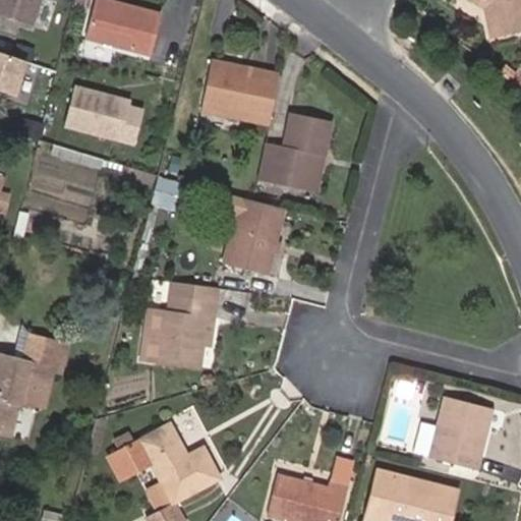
[(0,0),(0,15),(34,26),(42,0),(0,0)]
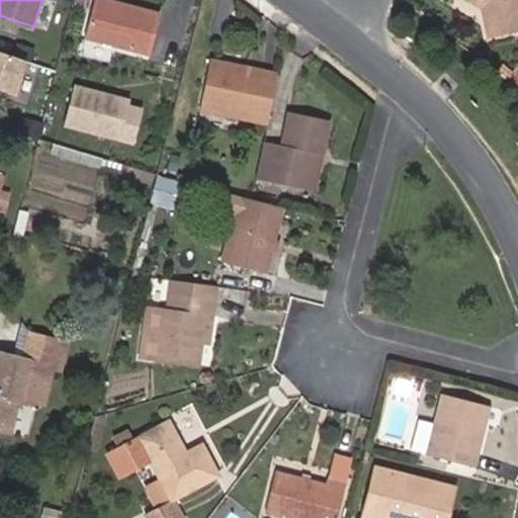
[(149,55),(159,14),(104,0),(93,0),(84,37),(149,55)]
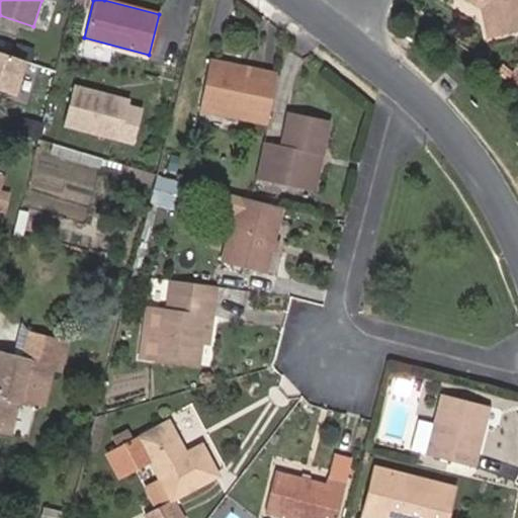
[(517,0),(465,0),(480,9),(486,38),(515,31),(517,26),(517,0)]
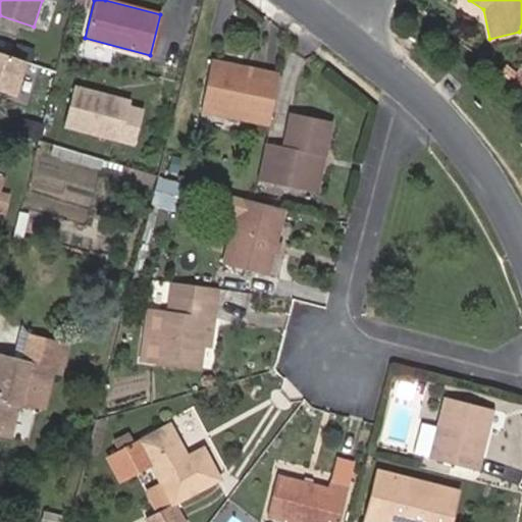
[(0,54),(0,92),(27,100),(37,66),(0,54)]
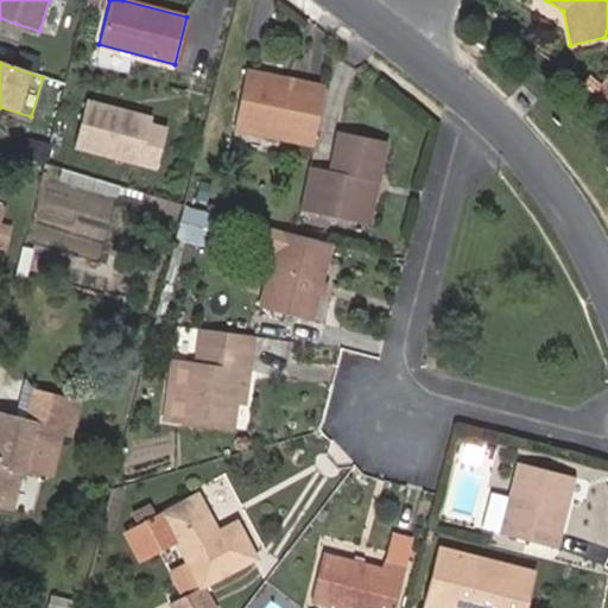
[(312,146),(324,87),(245,70),(233,130),(312,146)]
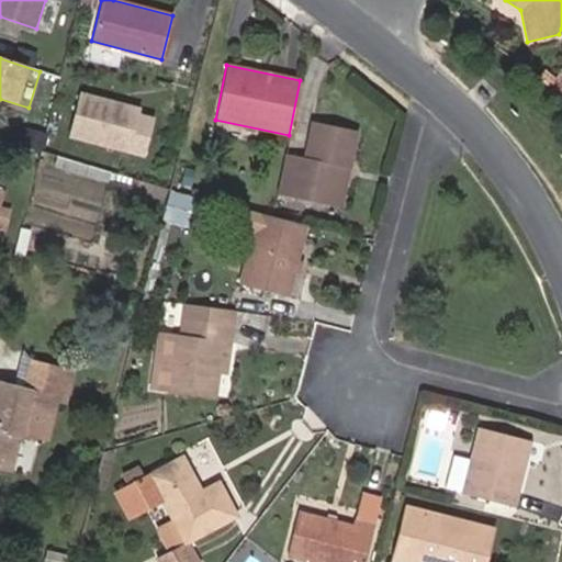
[(149,160),(163,115),(76,91),(64,136),(149,160)]
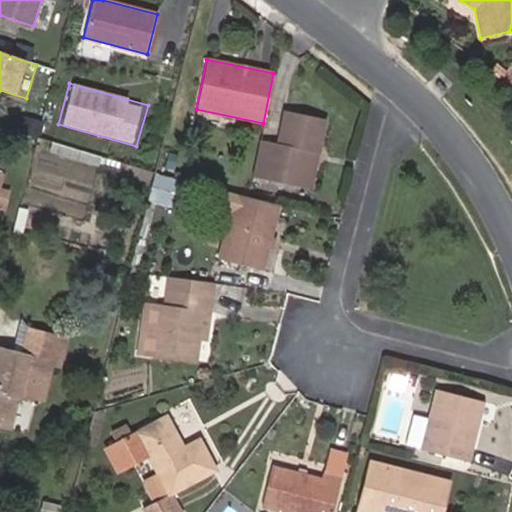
[(300,187),(308,152),(318,154),(326,119),(284,111),(277,143),(276,151),(258,146),(251,177),(300,187)]
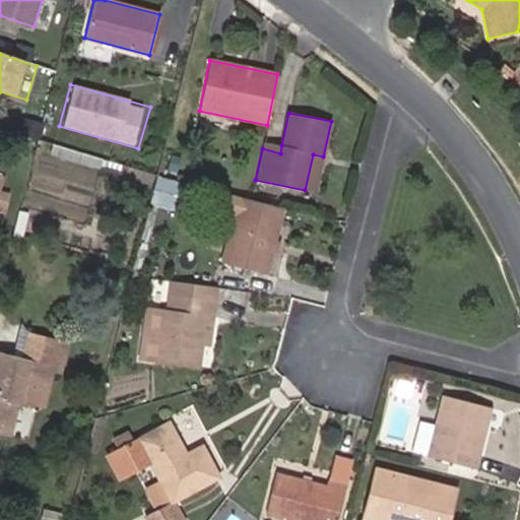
[(280,153),(281,145),(263,142),(262,148),(280,153)]
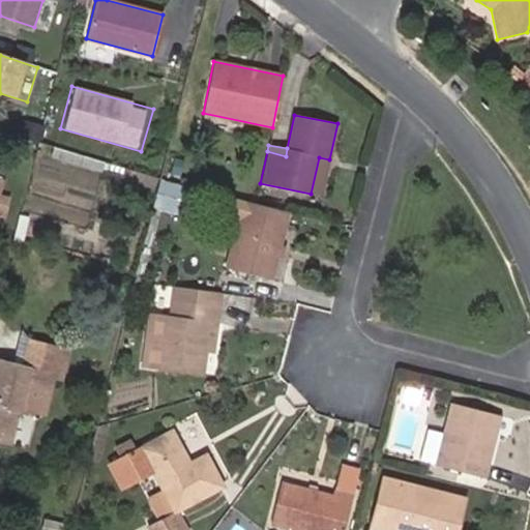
[(321,196),(329,159),(319,157),(311,194),(321,196)]
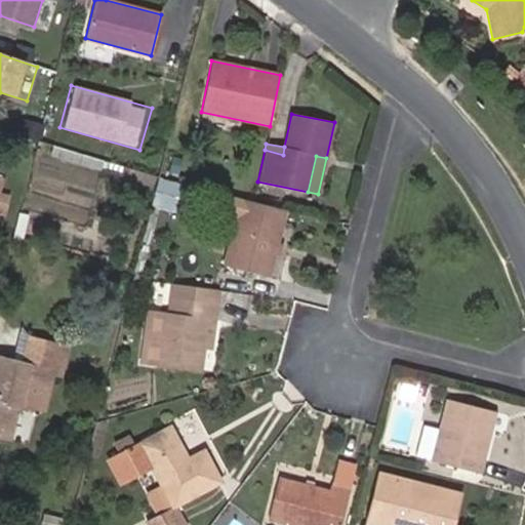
[(178,172),(183,159),(173,157),(170,169),(178,172)]
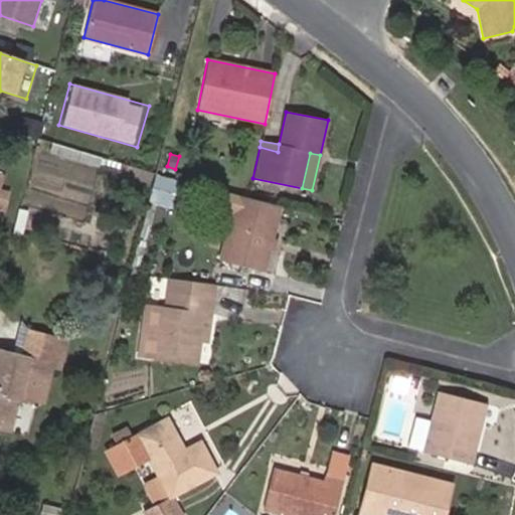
[(169,206),(175,180),(156,176),(151,196),(155,197),(154,202),(169,206)]
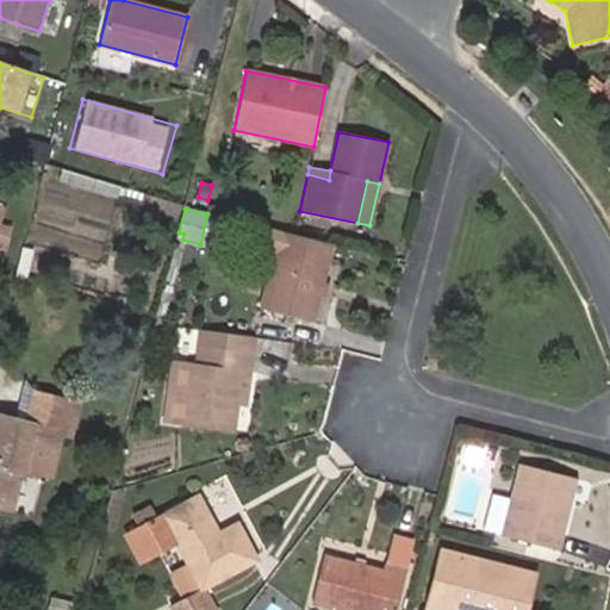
[(0,247),(5,249),(11,228),(0,224),(0,247)]
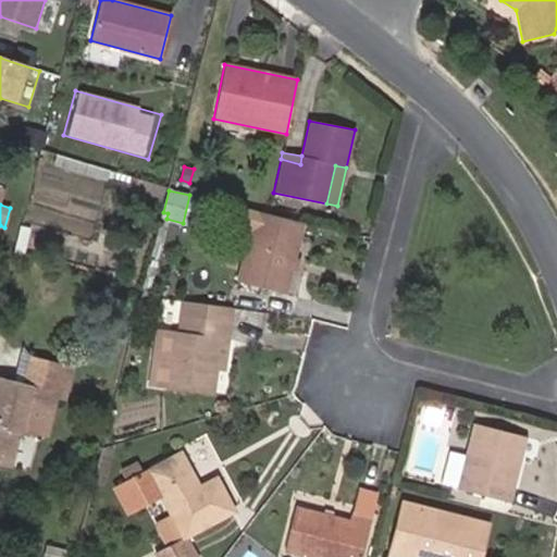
[(294,259),(304,223),(269,214),(257,211),(238,282),(285,294),(292,270),(294,259)]
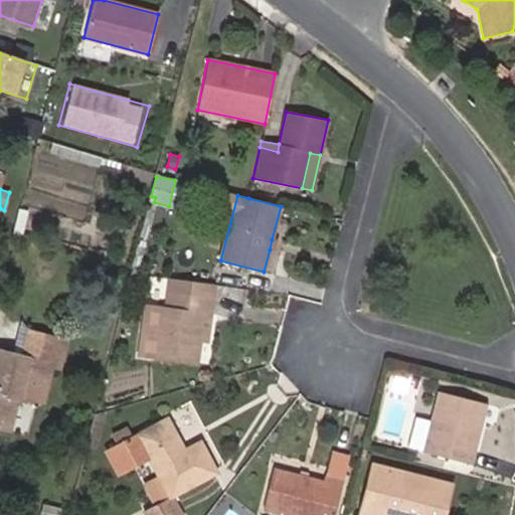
[(276,250),(278,240),(272,239),(270,249),(276,250)]
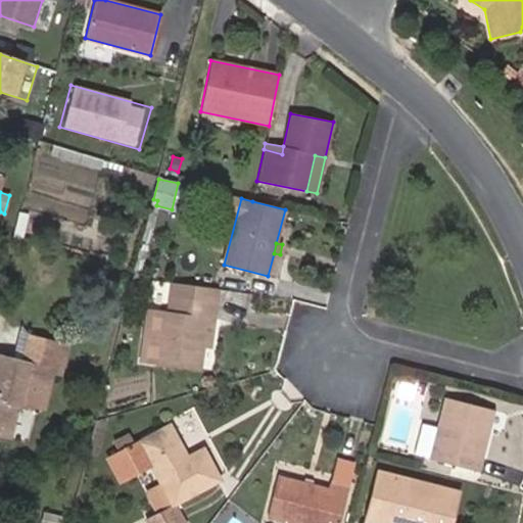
[(204,347),(207,318),(215,319),(218,289),(171,283),(168,312),(146,308),(139,363),(200,371),(204,347)]
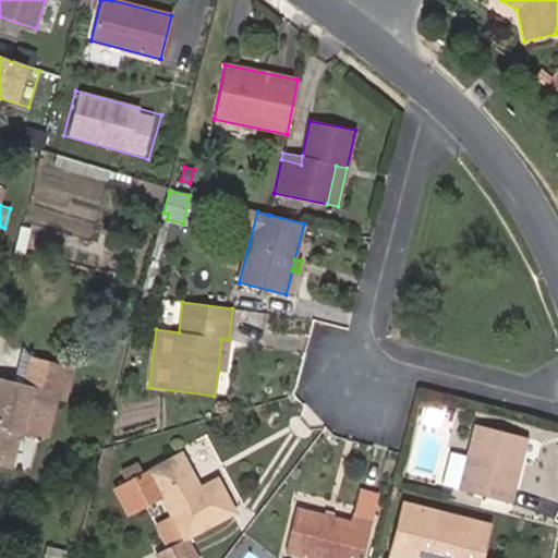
[(225,371),(229,340),(221,339),(218,371),(225,371)]
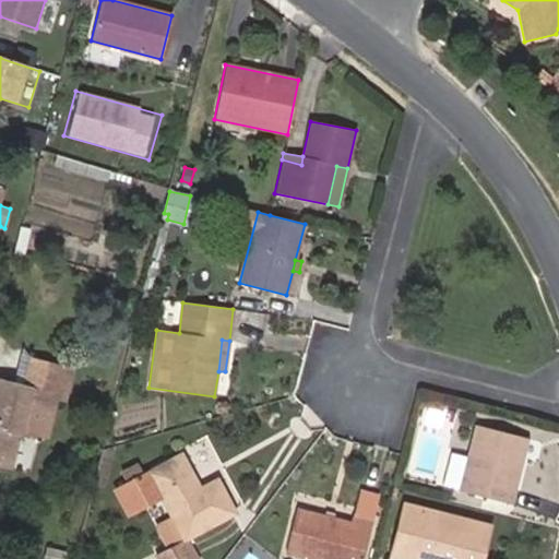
[(30,356),(22,385),(0,380),(0,465),(10,467),(20,431),(50,439),(61,395),(68,396),(75,367),(30,356)]
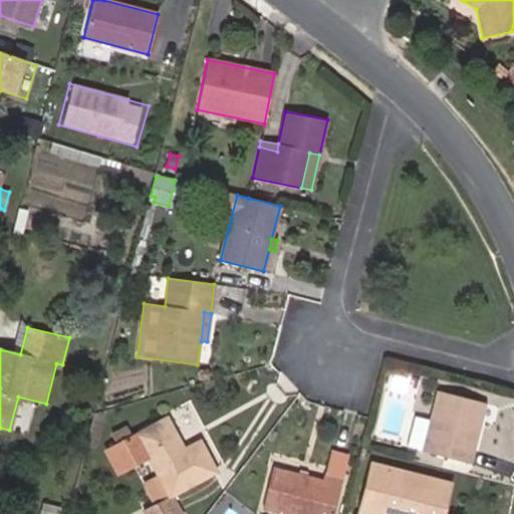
[(471,464),(485,404),(437,392),(429,421),(415,417),(407,447),(471,464)]
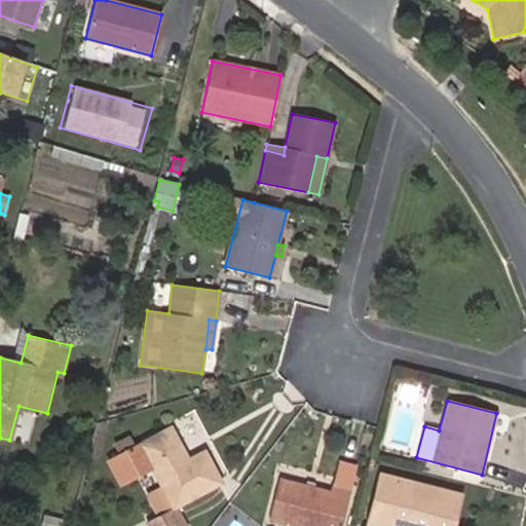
[(222,484),(203,450),(188,458),(170,425),(134,446),(118,454),(106,461),(120,486),(152,470),(160,486),(172,509),(157,517),(146,522),(148,525),(185,525),(176,509),(222,484)]
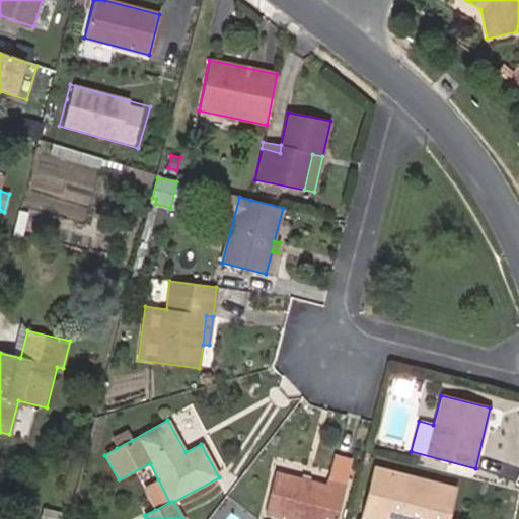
[(117,448),(132,440),(128,431),(113,439),(117,448)]
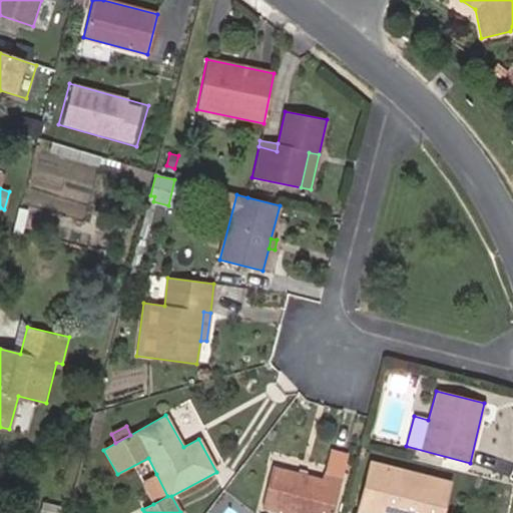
[(364,512),(440,512),(448,483),(372,464),(359,512),(364,512)]
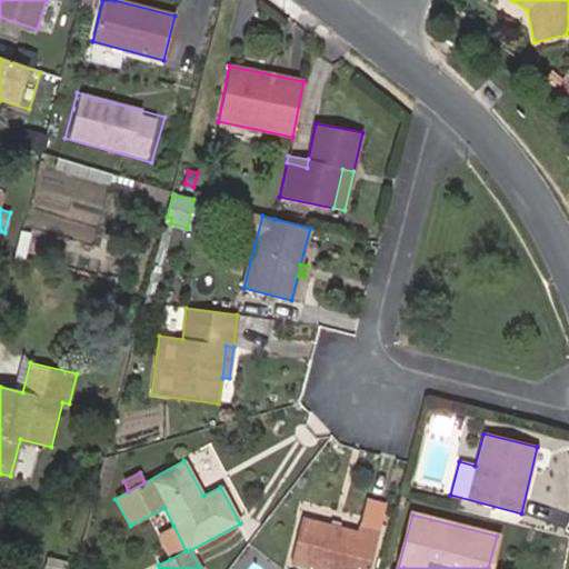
[(368,568),(379,531),(359,526),(357,532),(302,519),(290,565),(308,568),(368,568)]
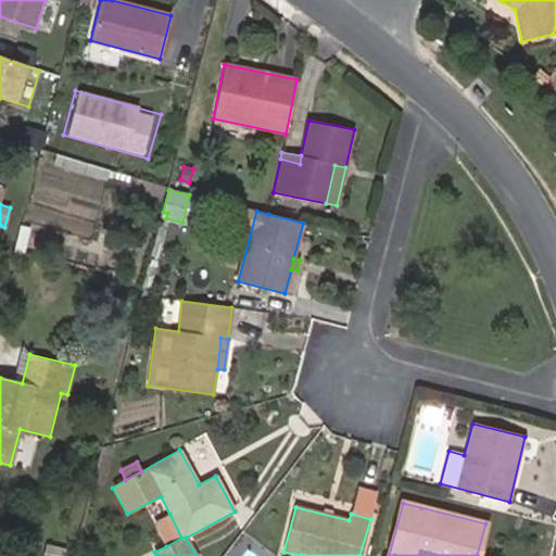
[(181,538),(169,514),(153,522),(166,546),(181,538)]
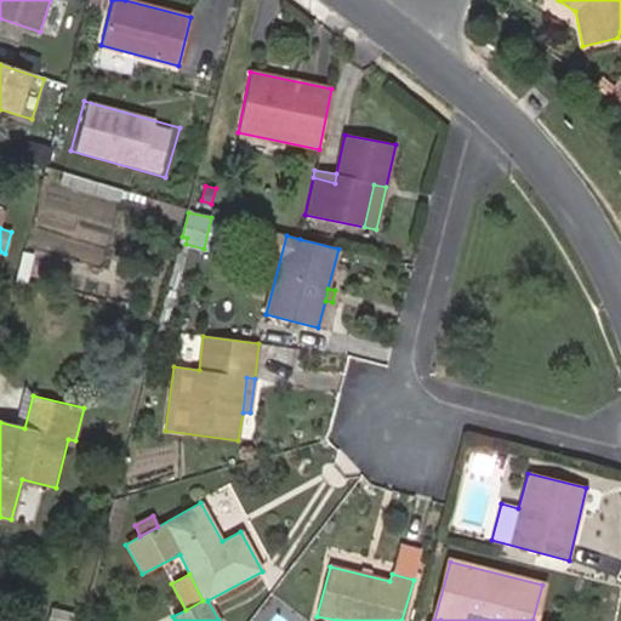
[(69,620),(70,614),(52,610),(50,620),(69,620)]
